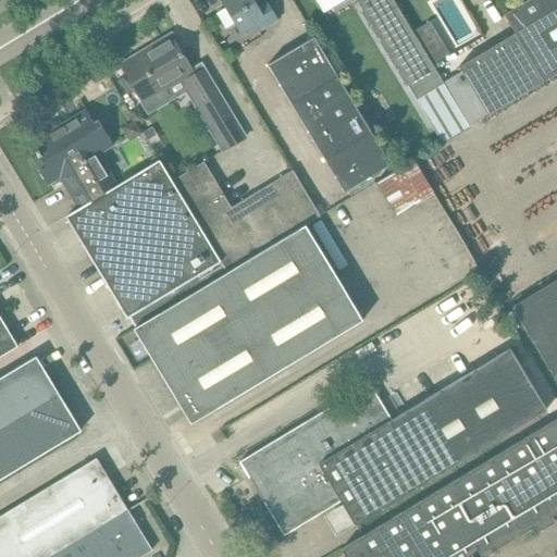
[(254,0),(219,0),(224,9),(215,13),(225,29),(234,24),(240,36),(256,27),(258,32),(279,20),(265,0),(263,0),(257,4),(254,0)]
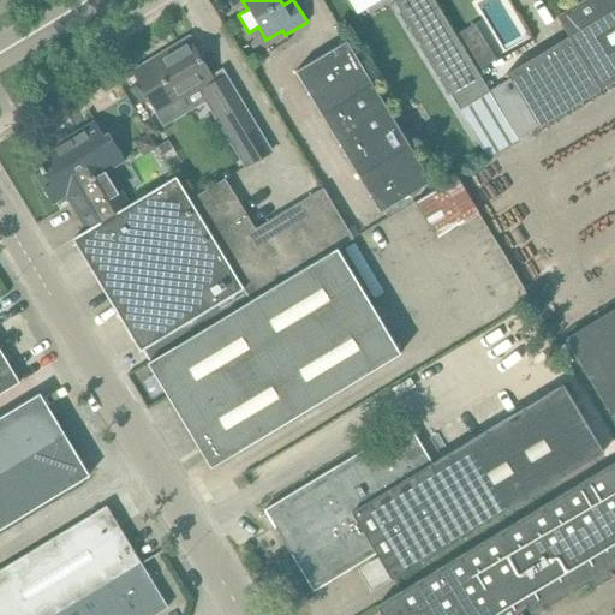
[(518,138),(434,0),(393,0),(489,156),(518,138)]
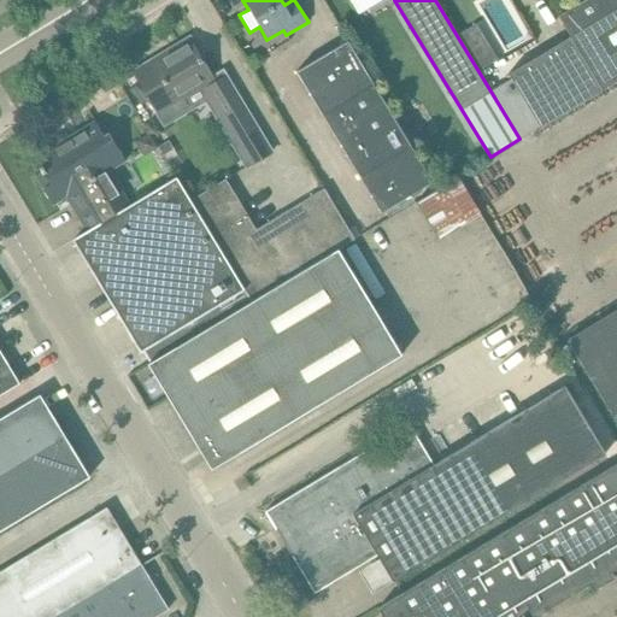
[(616,81),(616,0),(583,0),(558,16),(570,36),(603,89),(616,81)]
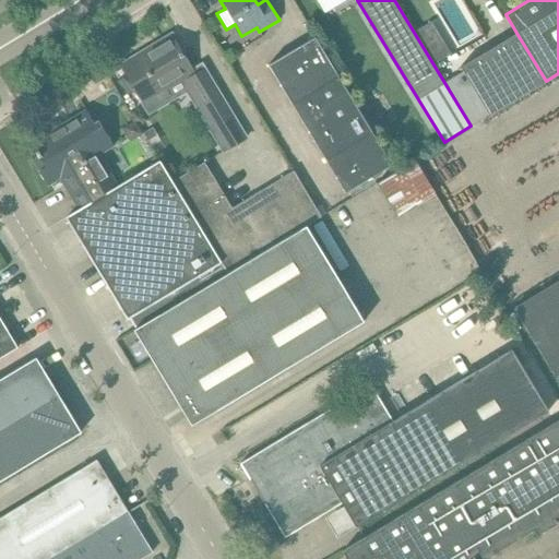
[(415,32),(435,64),(450,56),(430,23),(415,32)]
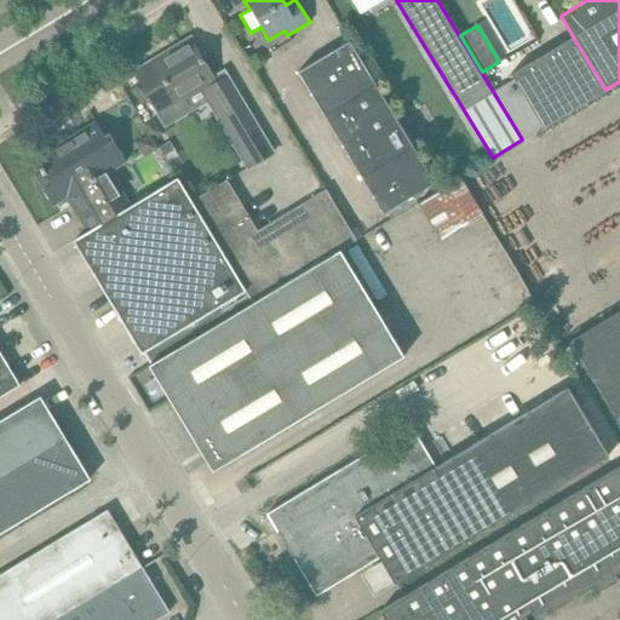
[(606,90),(573,36),(511,74),(543,127),(606,90)]
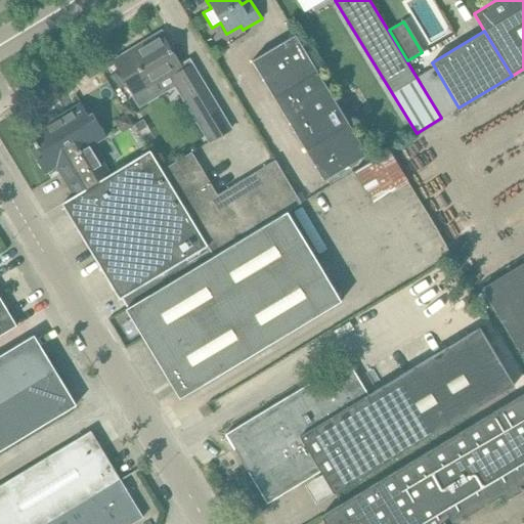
[(351,173),(372,161),(348,123),(342,111),(296,35),(252,60),(328,187),(351,173)]
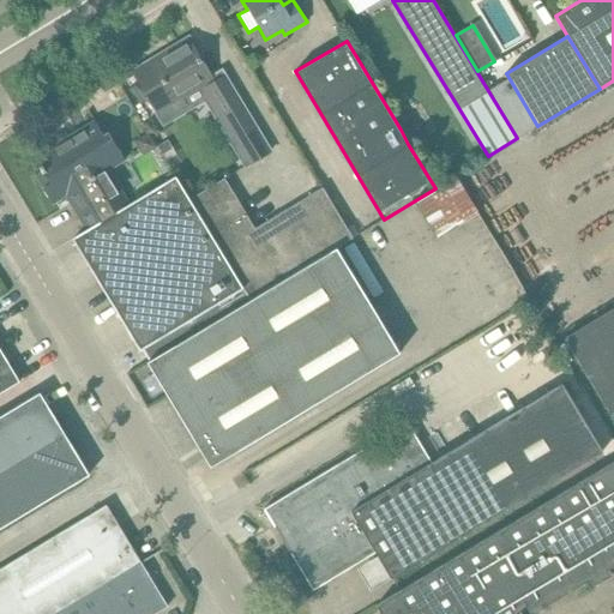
[(137,71),(133,73),(162,120),(187,106),(182,97),(202,85),(222,119),(233,138),(250,164),(270,151),(254,125),(222,71),(221,70),(210,76),(192,44),(166,60),(162,55),(151,62),(146,61),(137,67),(137,71)]
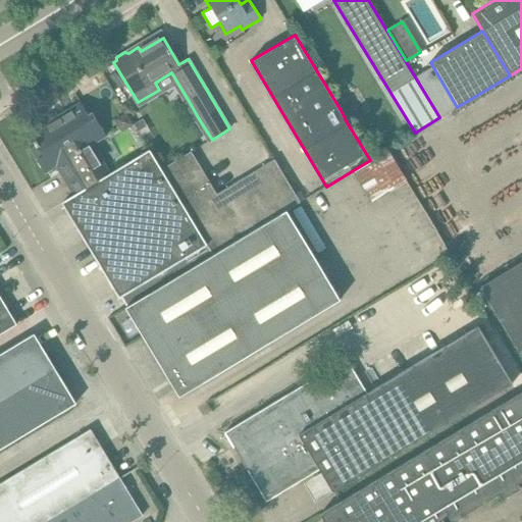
[(88,115),(80,103),(58,116),(55,112),(27,129),(36,146),(30,149),(44,173),(56,166),(73,196),(110,174),(93,144),(106,136),(92,113),(88,115)]
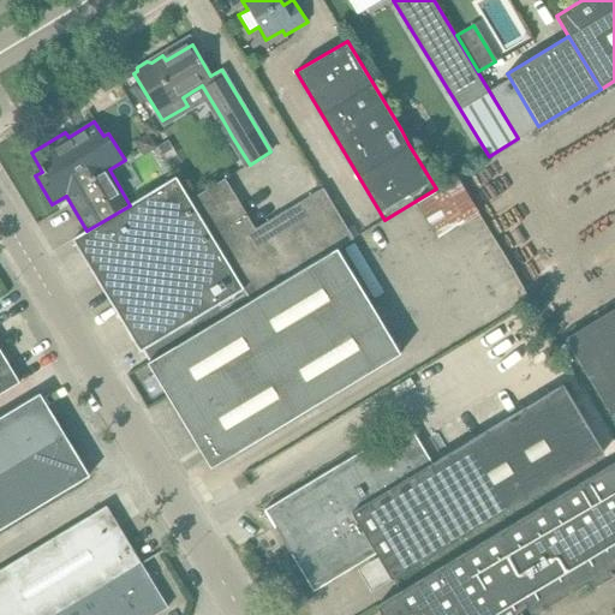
[(401,130),(408,144),(419,138),(411,124),(401,130)]
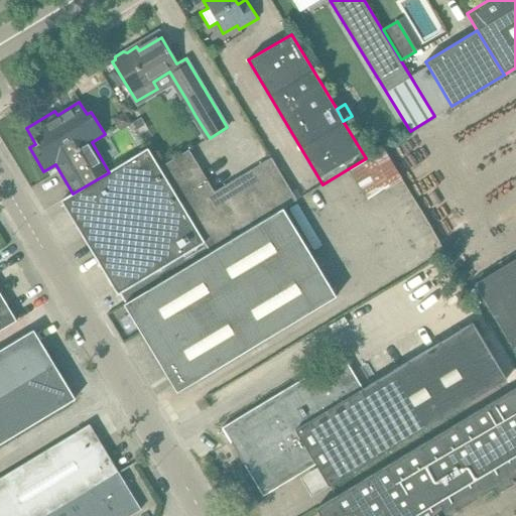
[(141,118),(133,123),(137,131),(146,126),(141,118)]
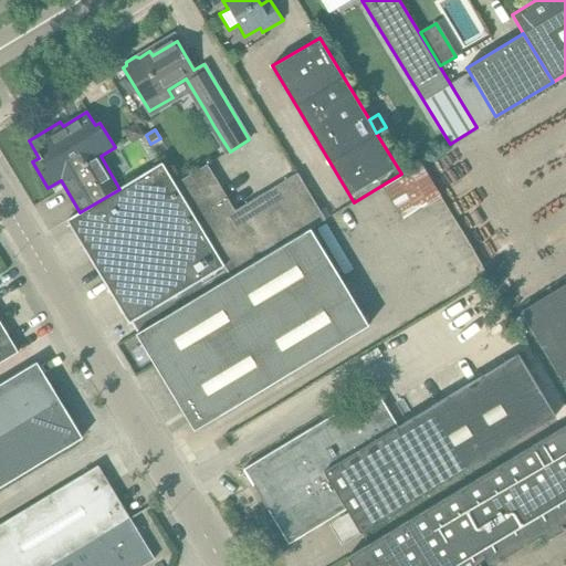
[(223,265),(175,184),(163,163),(119,189),(80,212),(67,220),(129,322),(223,265)]
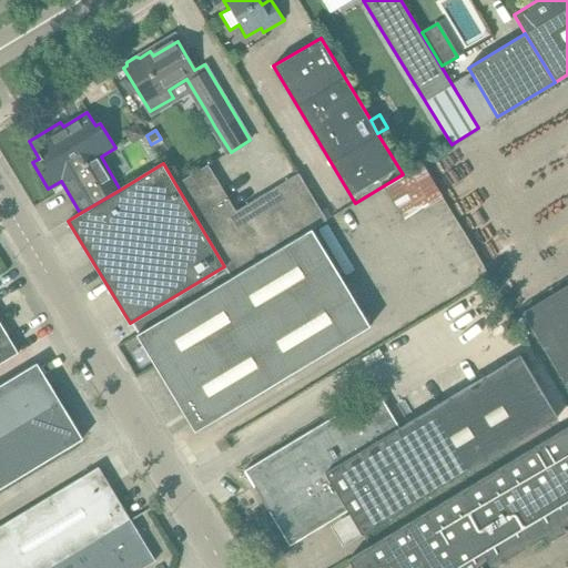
[(326,221),(298,173),(235,211),(208,164),(175,184),(224,266),(232,277),(308,231),(326,221)]
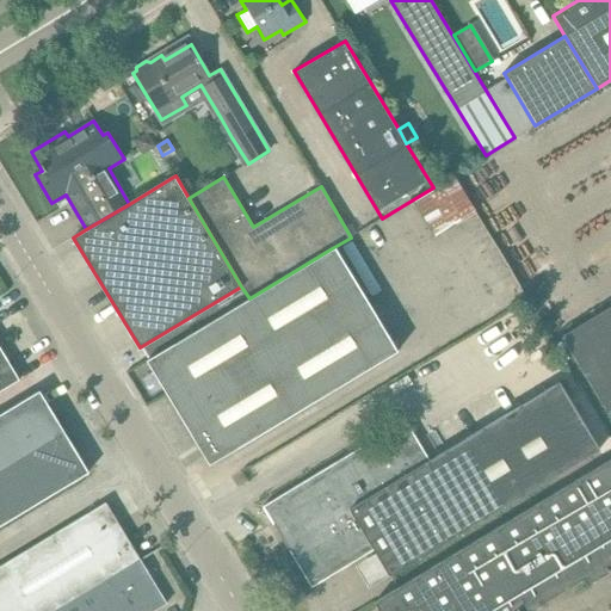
[(433,187),(409,202),(432,240),(474,215),(451,177),(433,187)]
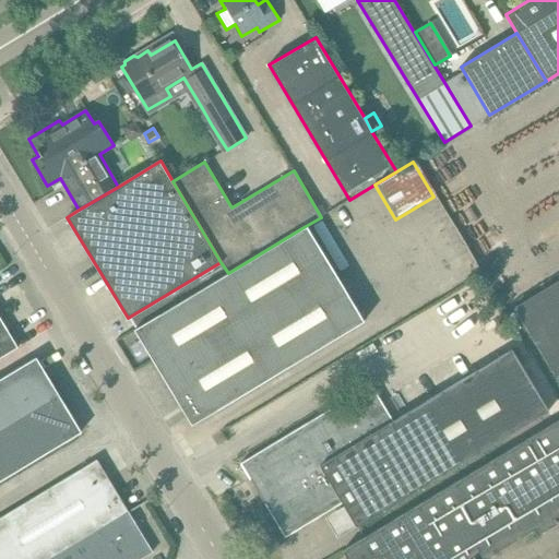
[(228,273),(134,330),(192,425),(361,323),(304,227),(228,273)]
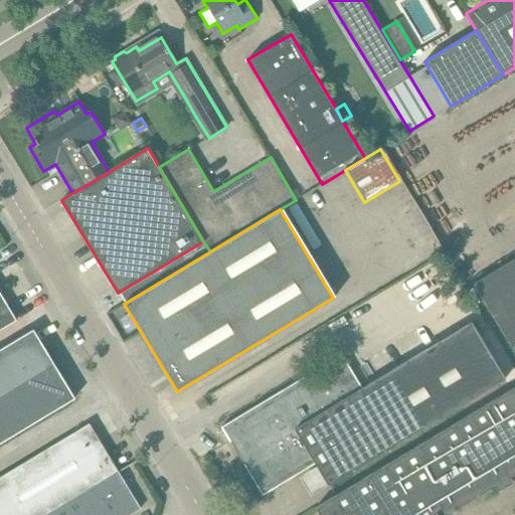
[(514,258),(473,284),(514,352),(514,258)]
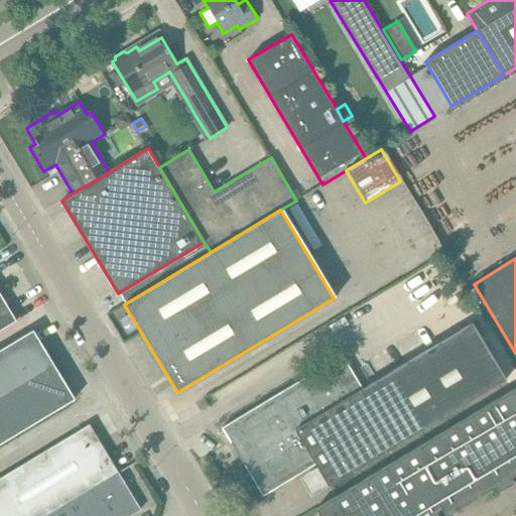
[(0,330),(16,320),(0,292),(0,330)]
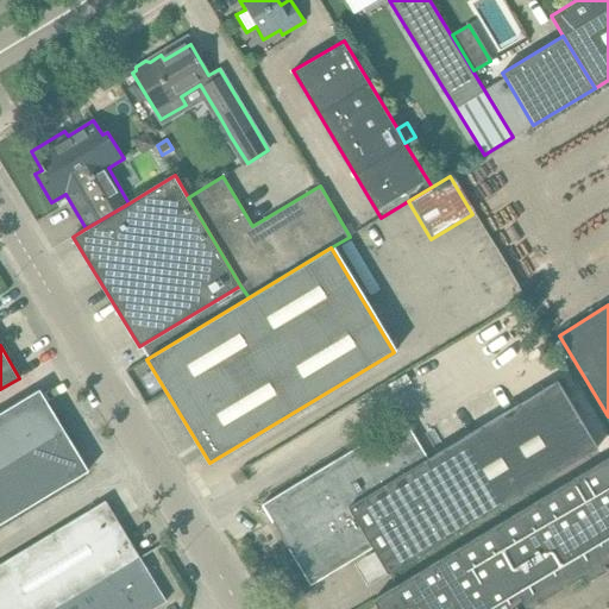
[(372,547),(388,575),(598,447),(558,381),(428,459),(405,420),(262,504),(311,585),(372,547)]
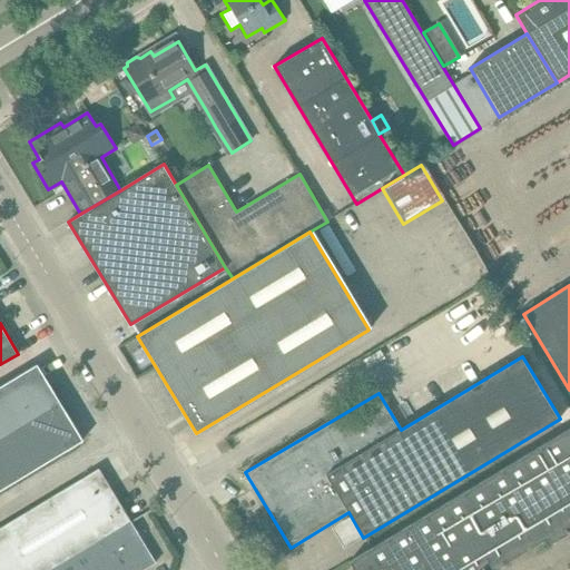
[(0,386),(0,438),(60,402),(37,364),(0,386)]
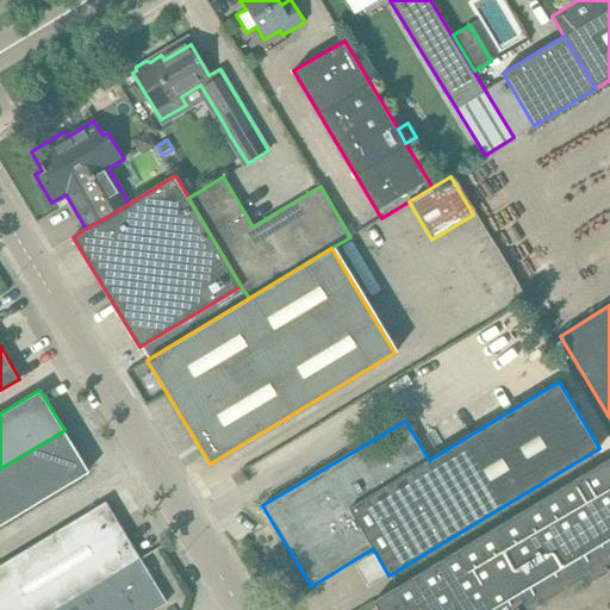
[(64,430),(0,468),(0,524),(88,472),(64,430)]
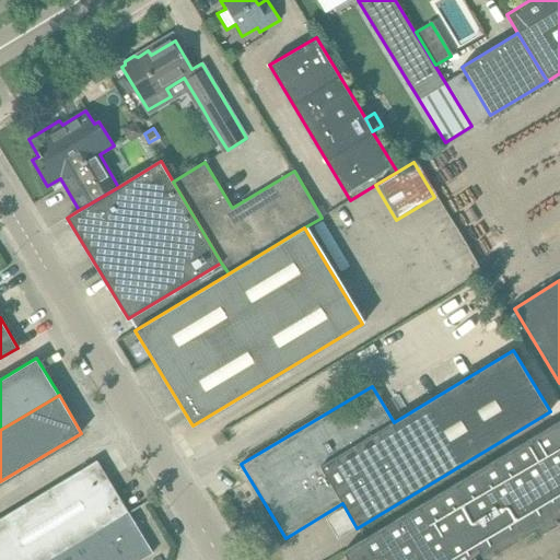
[(559,420),(342,552),(347,559),(489,559),(535,533),(538,536),(558,524),(556,520),(559,516),(559,420)]
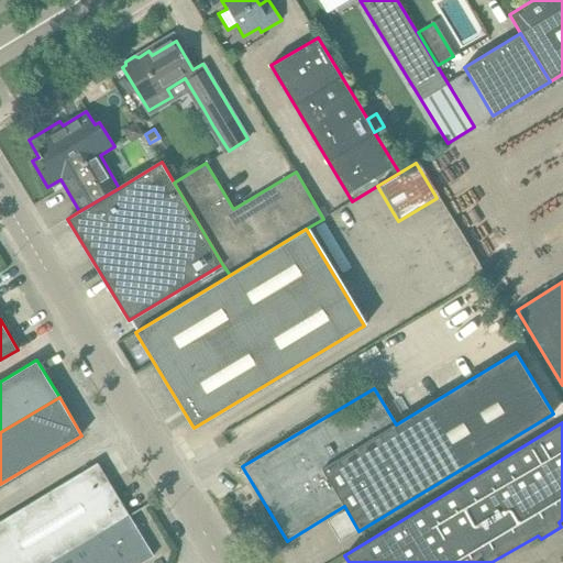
[(0,562),(48,562),(130,515),(109,482),(101,486),(90,466),(0,520),(0,562)]
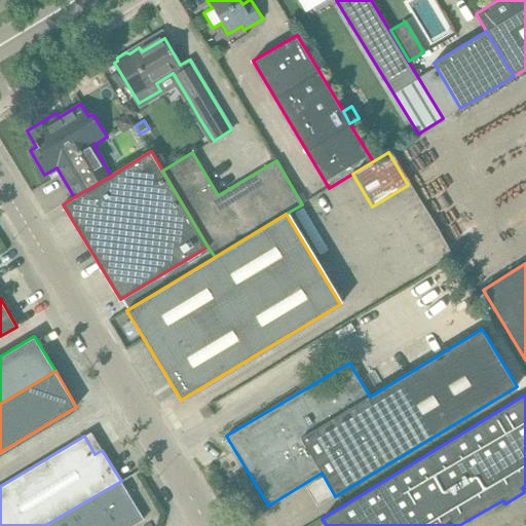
[(132,525),(144,519),(121,481),(45,525),(132,525)]
